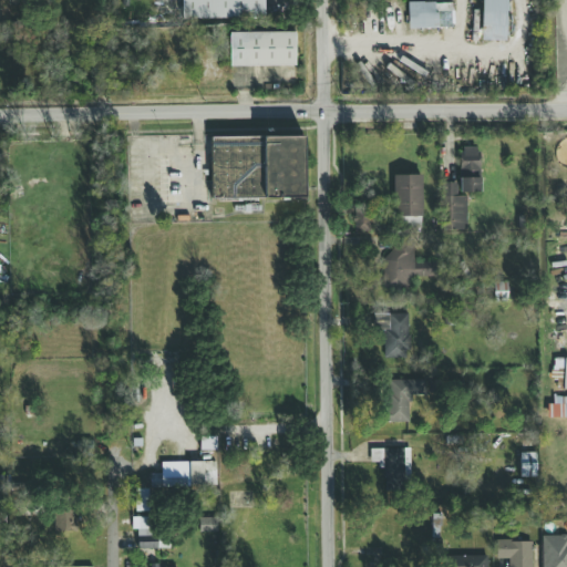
[(181,0),(182,19),(263,17),(261,0),(181,0)]
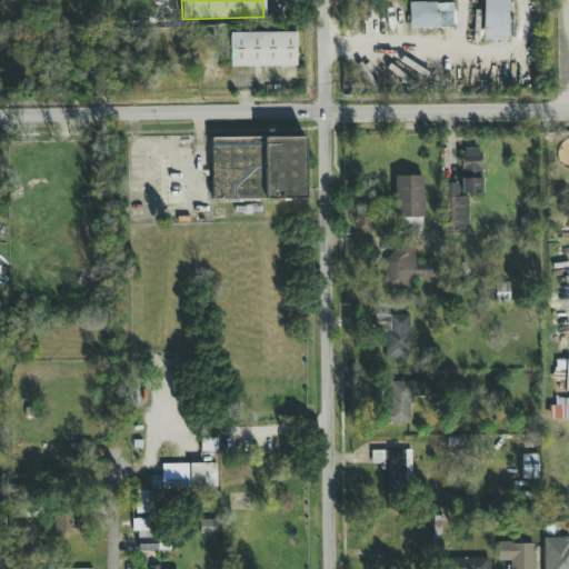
[(482,0),(482,40),(507,41),(507,0),(482,0)]
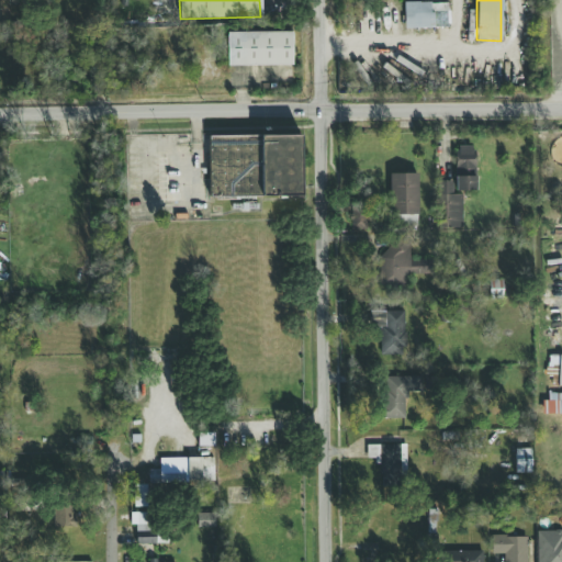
[(404,29),(435,29),(435,24),(447,24),(447,4),(404,6),(404,29)]
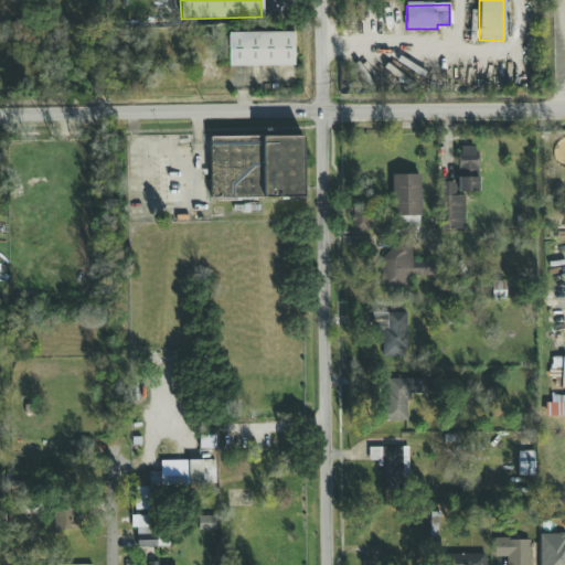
[(292,32),(227,32),(227,66),(294,65),(292,32)]
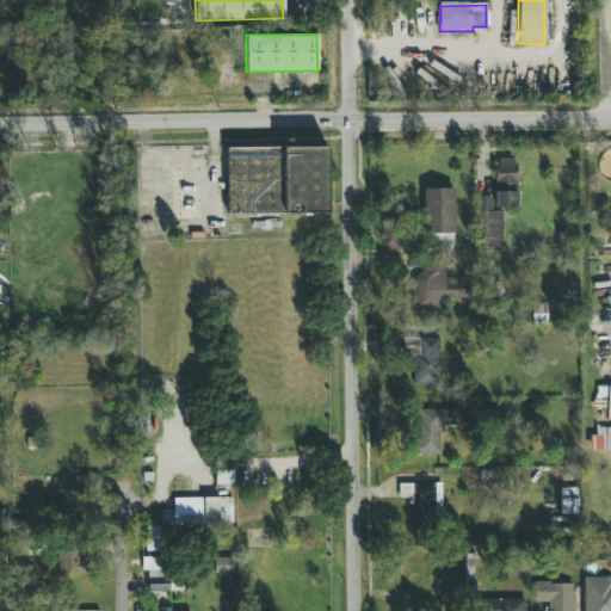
[(327,215),(327,148),(227,148),(227,215),(327,215)]
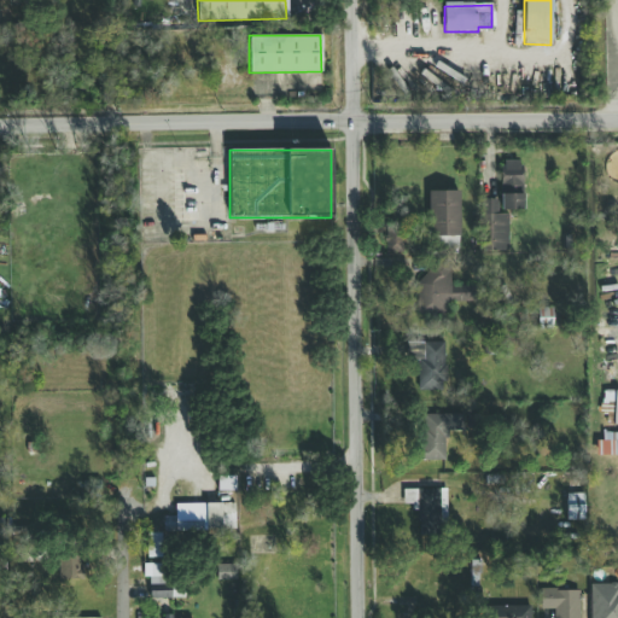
[(507,211),(520,211),(522,162),(500,161),(499,200),(484,200),(483,251),(507,251),(507,211)]
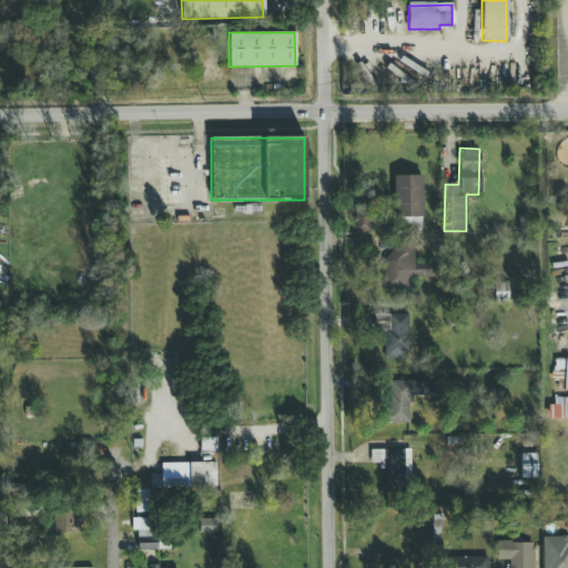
[(393,175),(393,219),(397,219),(397,227),(422,227),(422,175),(393,175)]
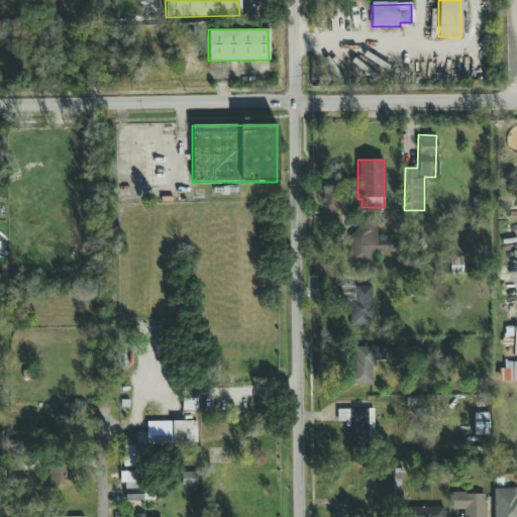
[(377,267),(377,220),(352,219),(351,267),(377,267)]
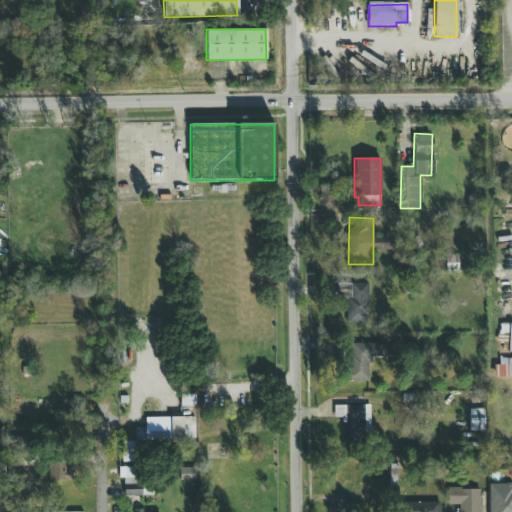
[(445,272),(459,272),(459,255),(445,255),(445,272)]
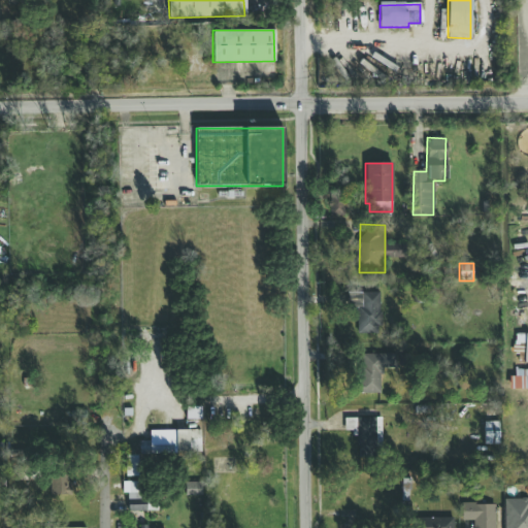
[(380,333),(380,292),(359,292),(359,333),(380,333)]
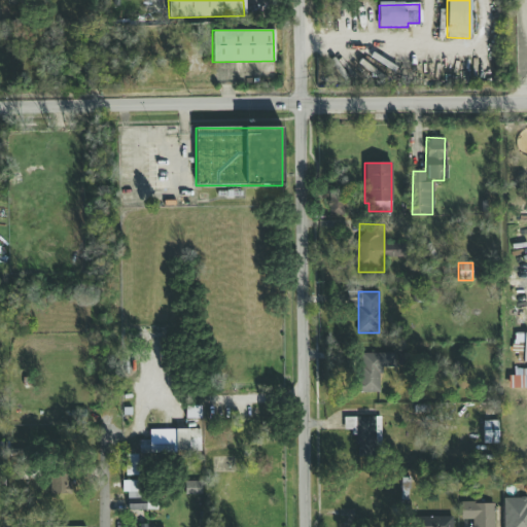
[(526,334),(513,334),(513,353),(523,353),(523,359),(526,359),(526,334)]
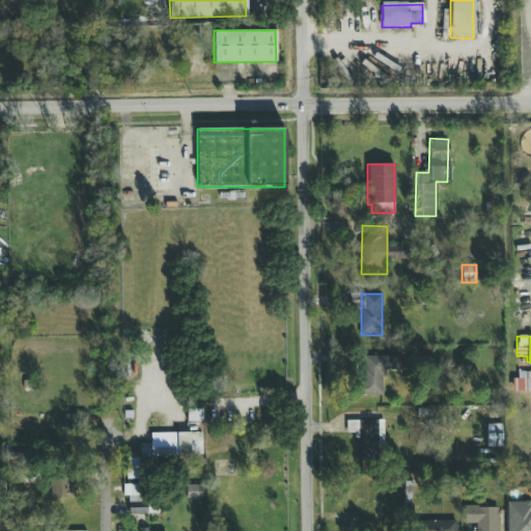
[(384,356),(362,356),(362,395),(384,395),(384,356)]
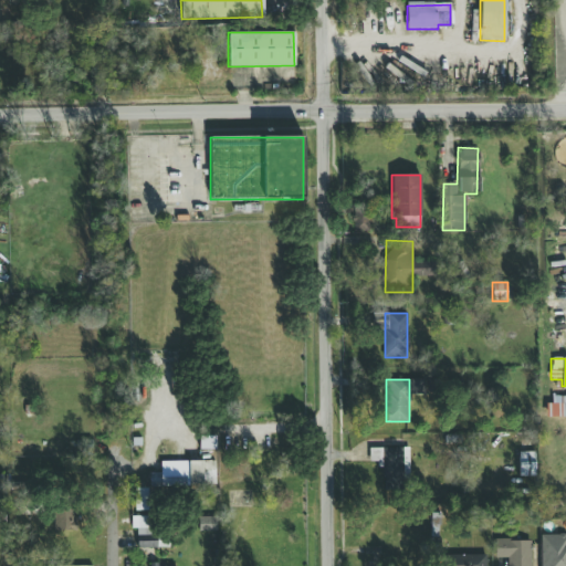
[(565,396),(552,396),(552,405),(546,404),(545,417),(565,417),(565,396)]
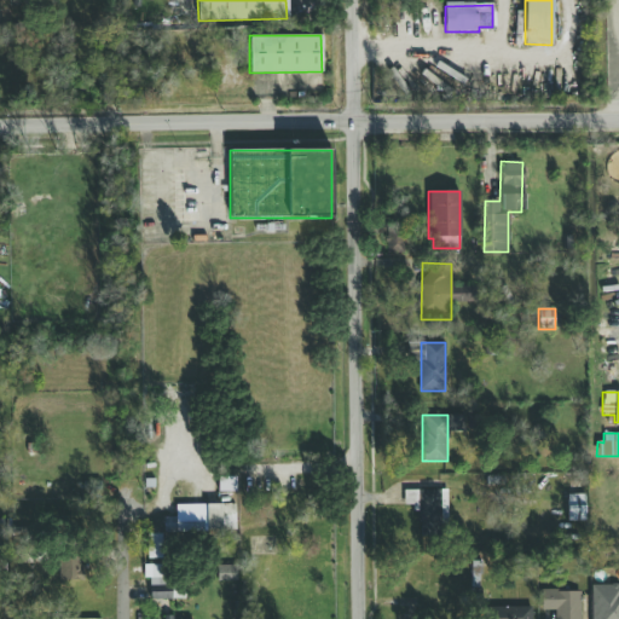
[(236,491),(236,478),(219,478),(219,492),(236,491)]
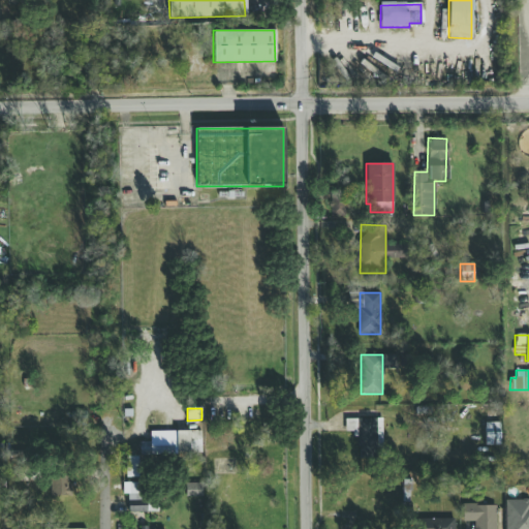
[(345,433),(358,433),(359,458),(378,457),(377,418),(345,421),(345,433)]
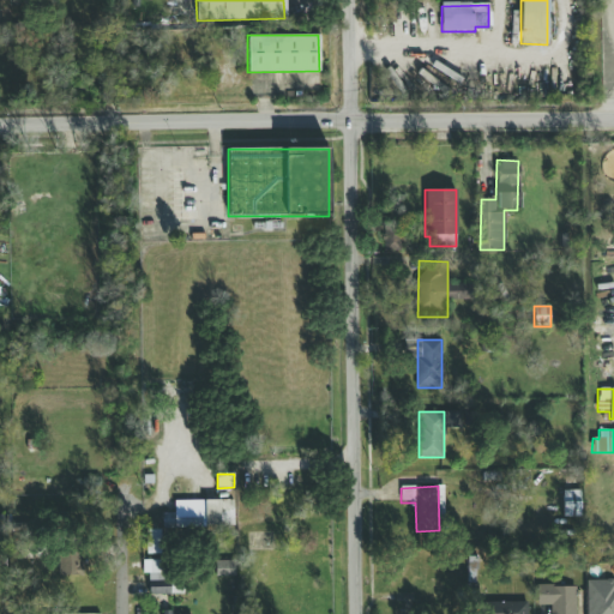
[(575,515),(575,495),(563,495),(564,516),(575,515)]
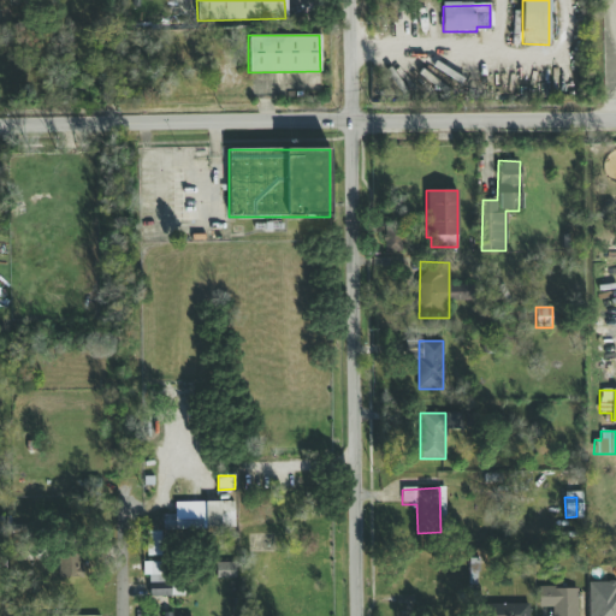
[(206,527),(235,527),(235,502),(206,502),(206,527)]
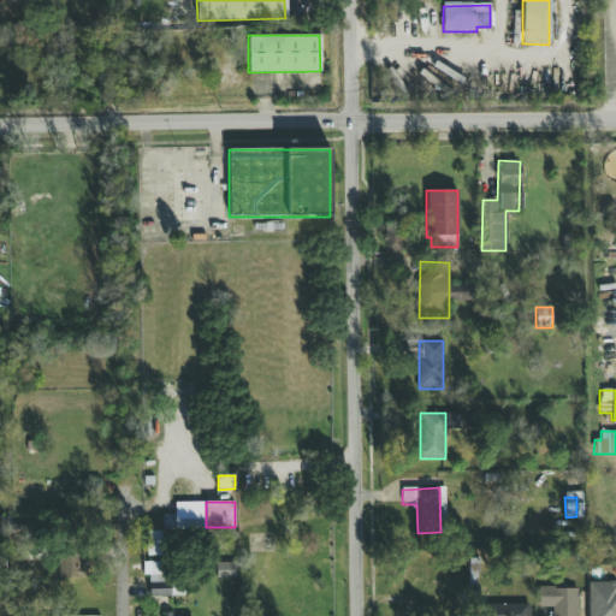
[(163,519),(163,531),(199,531),(199,519),(163,519)]
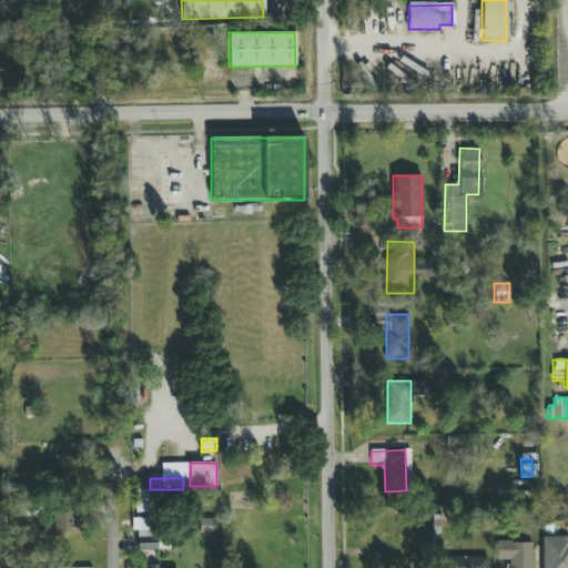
[(134,513),(146,513),(146,490),(134,490),(134,513)]
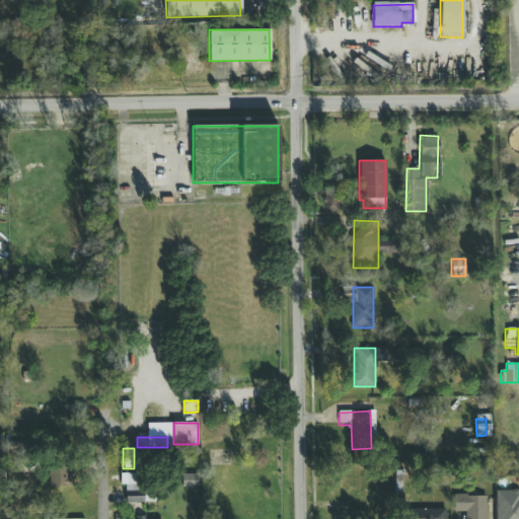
[(68,467),(48,467),(48,486),(68,486),(68,467)]
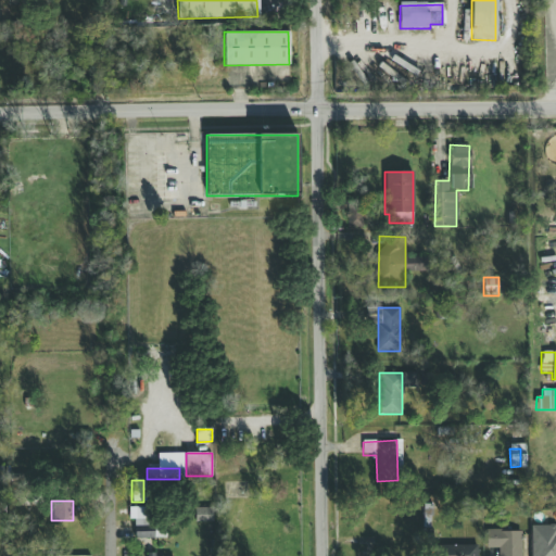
[(212,508),(196,508),(196,522),(212,522),(212,508)]
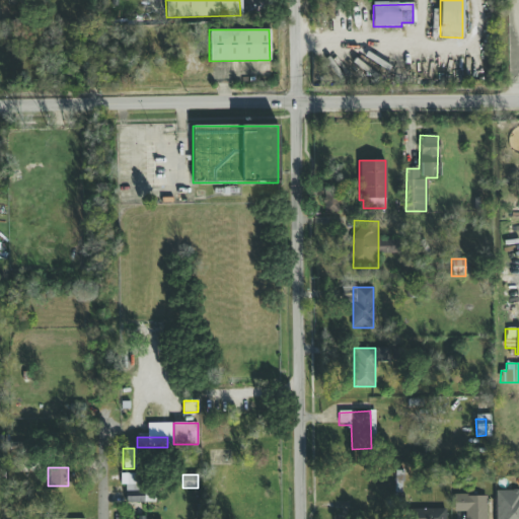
[(144,503),(144,484),(125,484),(125,503),(144,503)]
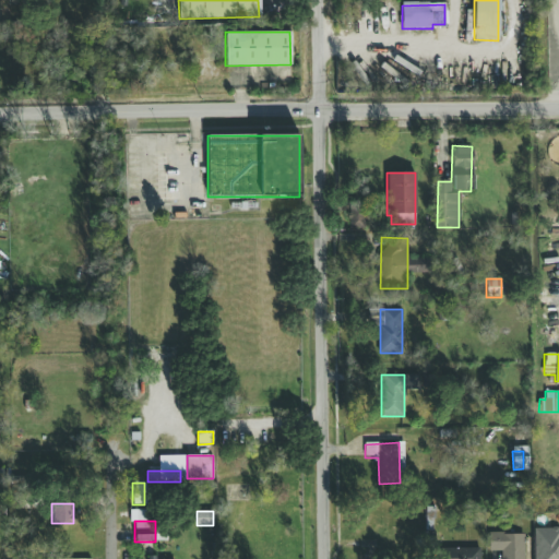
[(558,558),(558,528),(533,530),(534,558),(558,558)]
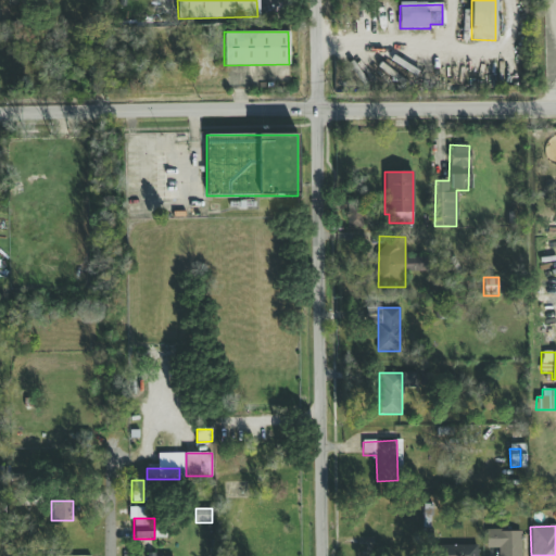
[(521,555),(521,531),(487,531),(487,547),(498,547),(498,555),(521,555)]
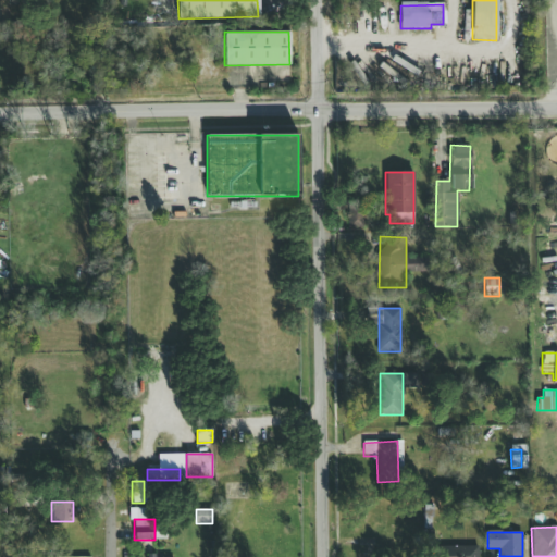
[(478,556),(478,546),(436,546),(436,556),(478,556)]
